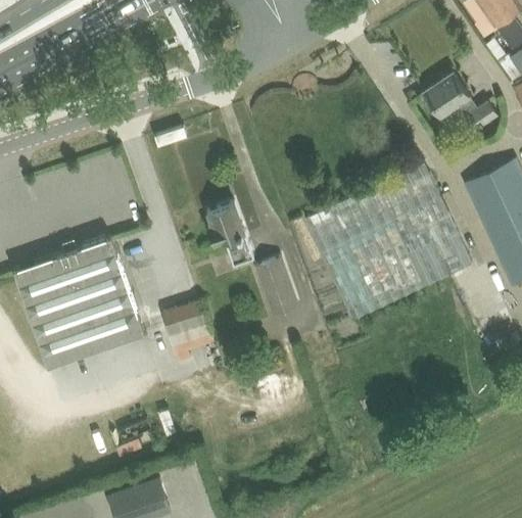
[(466,0),(464,2),(475,19),(473,20),(483,36),(495,28),(511,50),(521,41),(521,31),(511,14),(521,6),(521,3),(519,0),(466,0)]
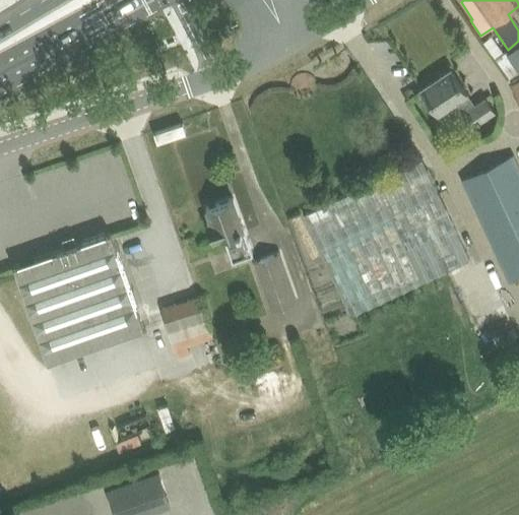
[(461,117),(470,131),(495,115),(485,101),(474,109),(450,73),(422,92),(438,116),(455,105),(463,116),(461,117)]
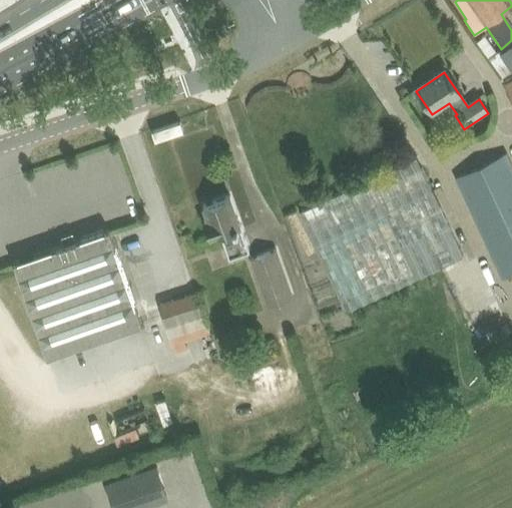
[(511,81),(503,86),(511,101),(511,81)]
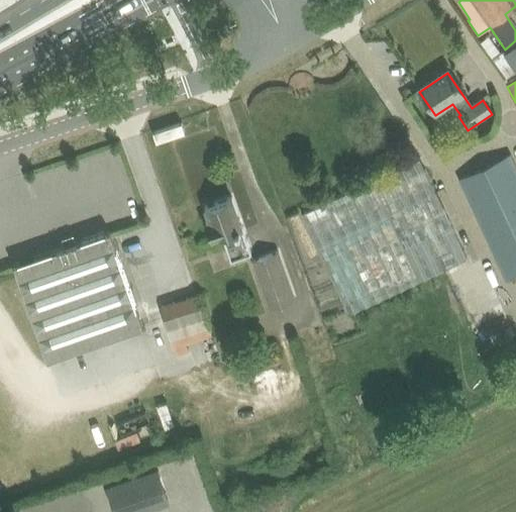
[(468,201),(505,280),(515,274),(515,173),(509,159),(458,183),(468,201)]
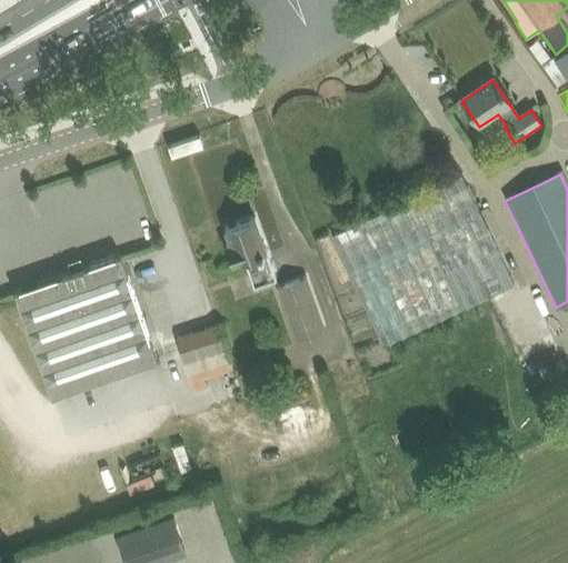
[(332,238),(385,348),(512,288),(461,178),(332,238)]
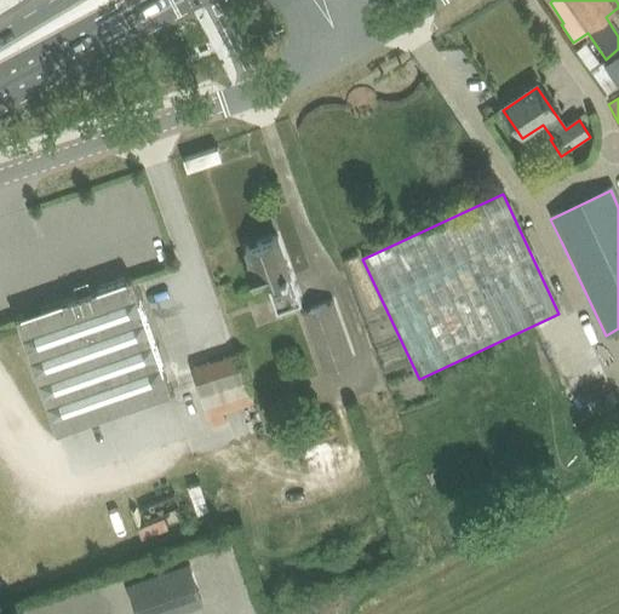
[(267,285),(276,314),(301,307),(278,241),(245,252),(251,268),(246,270),(253,290),(267,285)]
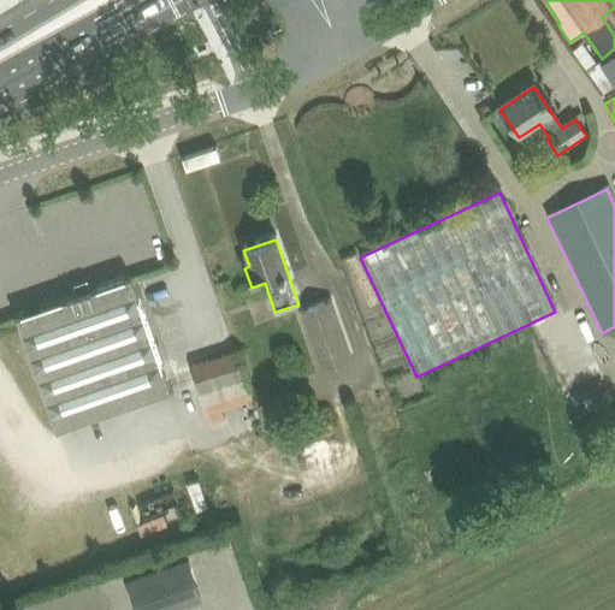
[(16,319),(55,432),(170,392),(130,279),(16,319)]
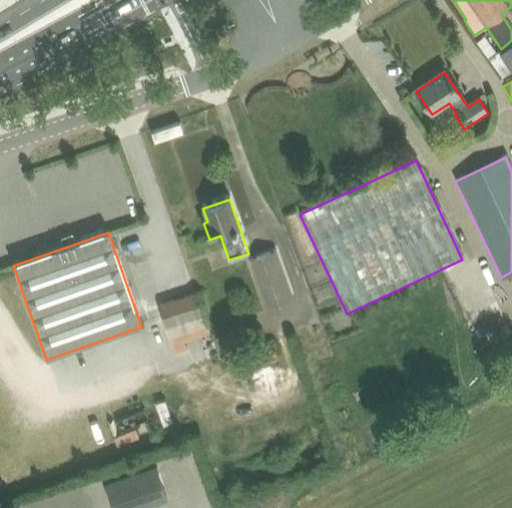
[(198,297),(159,308),(173,355),(186,351),(183,341),(209,333),(198,297)]
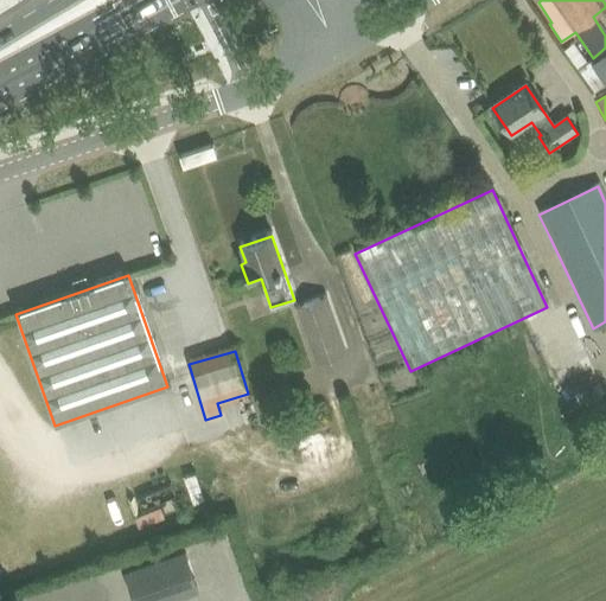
[(125,576),(133,600),(184,600),(199,595),(186,555),(125,576)]
